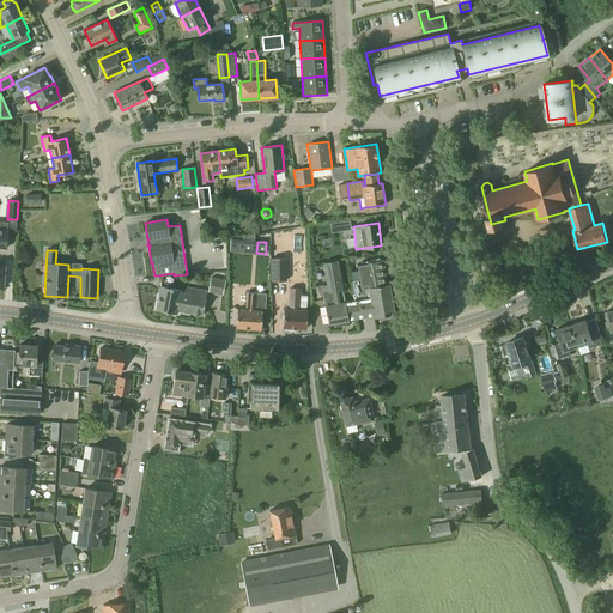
[(286,258),(271,258),(271,281),(286,281),(286,258)]
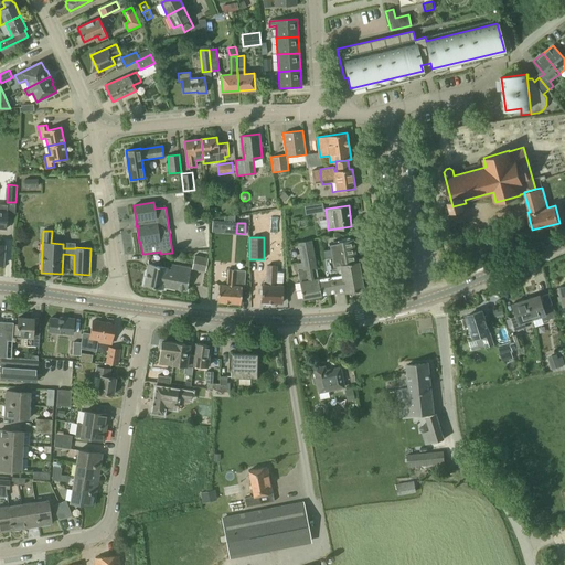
[(356,262),(352,238),(331,243),(332,247),(328,248),(329,256),(328,257),(330,270),(326,270),(327,277),(329,292),(344,289),(344,292),(363,289),(358,260),(356,262)]
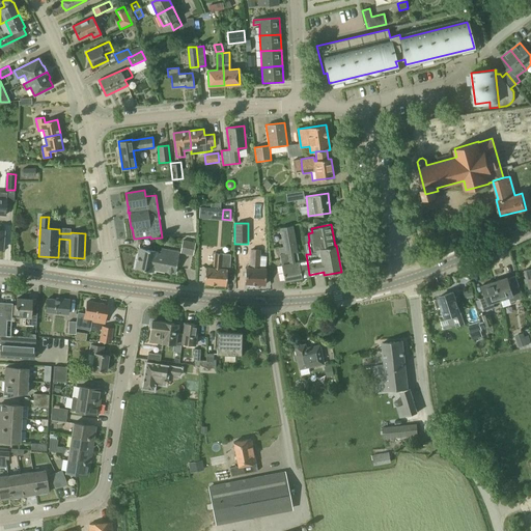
[(299,261),(292,226),(285,227),(281,227),(284,246),(279,247),(280,254),(282,264),(281,264),(284,280),(302,277),(302,276),(309,275),(307,260),(299,261)]
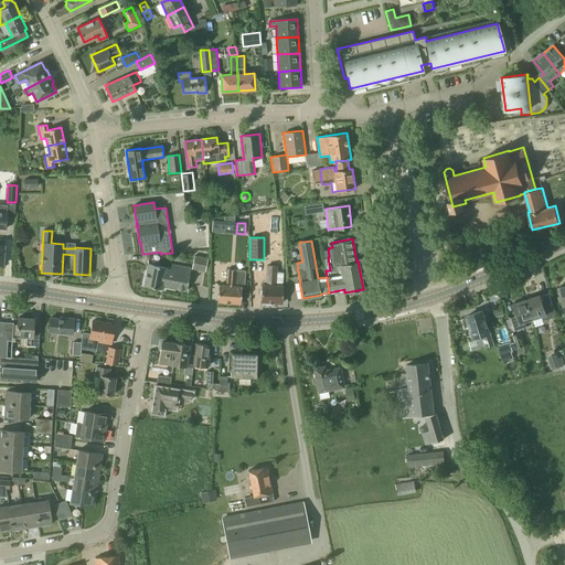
[(205,272),(208,257),(194,255),(191,269),(205,272)]
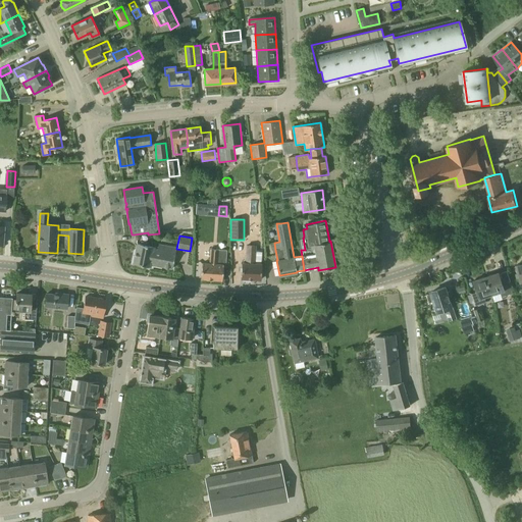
[(137,244),(133,264),(150,267),(151,264),(172,269),(176,248),(158,244),(158,249),(154,248),(154,247),(146,245),(146,243),(141,242),(140,245),(137,244)]
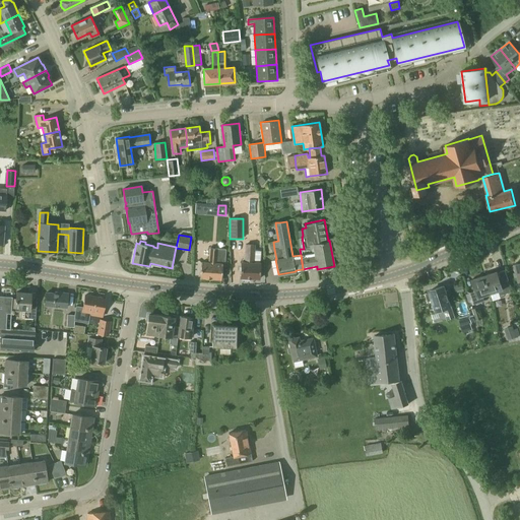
[(254,262),(255,244),(246,244),(245,262),(242,261),(241,277),(242,277),(241,280),(250,280),(250,278),(259,279),(260,263),(254,262)]
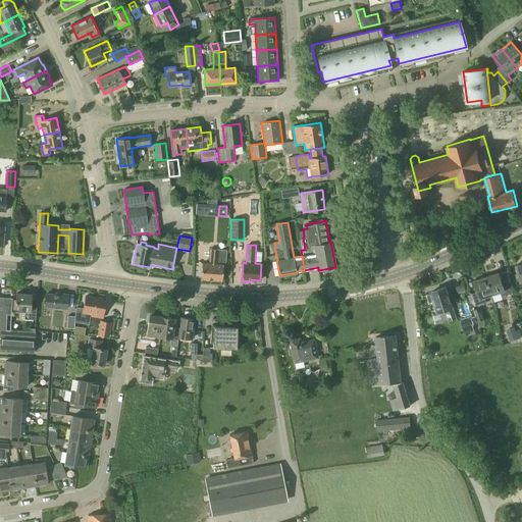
[(202,263),(201,278),(222,280),(223,266),(225,266),(226,250),(216,249),(211,249),(210,258),(210,263),(203,263),(202,263)]
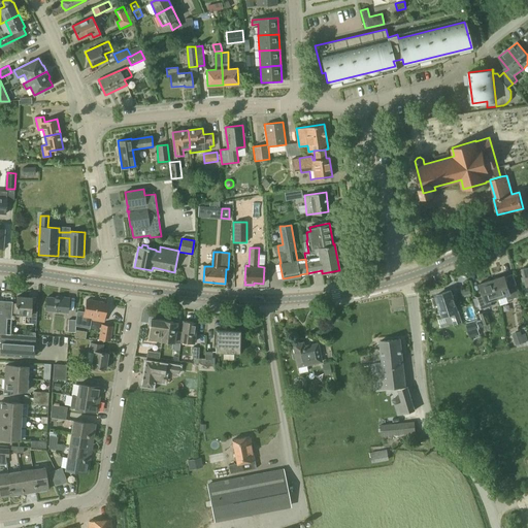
[(504,275),(492,279),(498,298),(505,296),(506,295),(508,300),(519,297),(516,286),(508,288),(505,278),(504,275)]
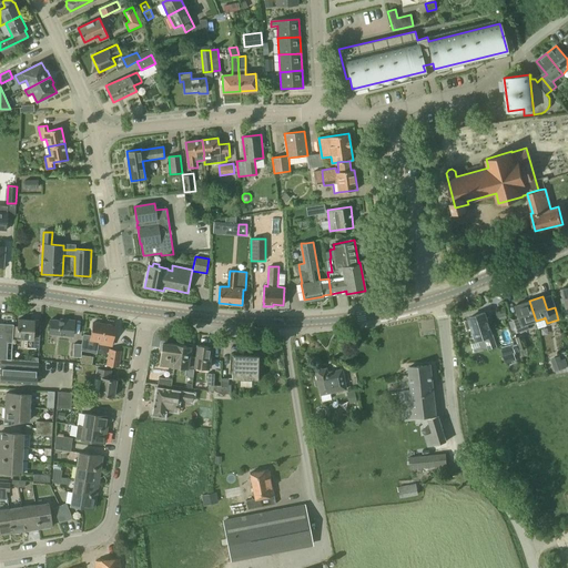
[(519,318),(514,321),(518,333),(529,328),(527,324),(536,321),(529,301),(515,306),(519,317),(519,318)]
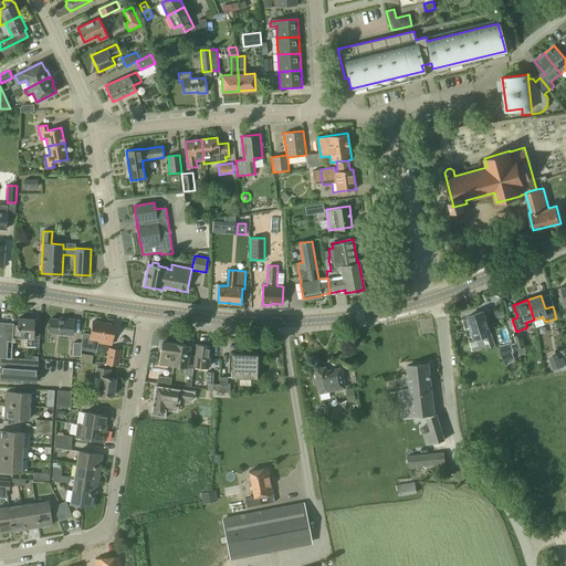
[(495,346),(491,333),(490,334),(482,312),(468,316),(468,318),(463,321),(471,347),(473,350),(480,348),(480,349),(485,347),(486,349),(495,346)]
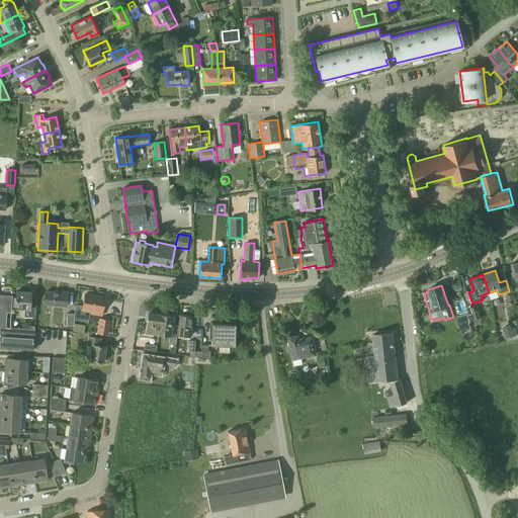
[(66,307),(68,291),(54,290),(54,292),(46,291),(45,305),(66,307)]
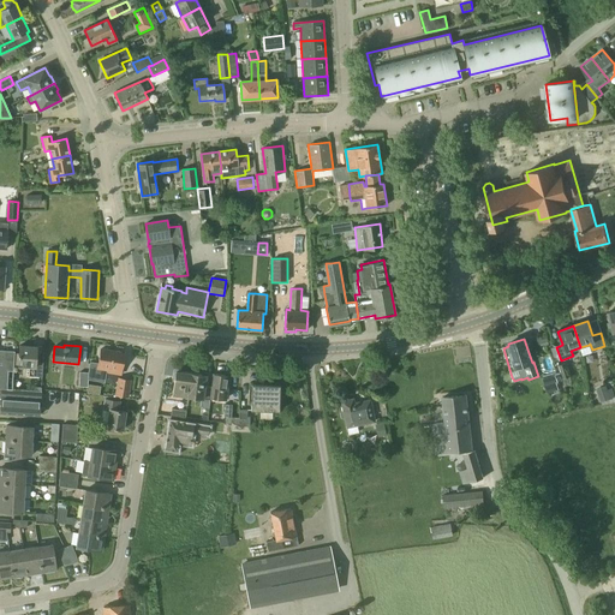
[(15,353),(13,364),(19,365),(27,366),(27,376),(42,376),(43,362),(36,362),(37,346),(21,346),(19,353),(15,353)]
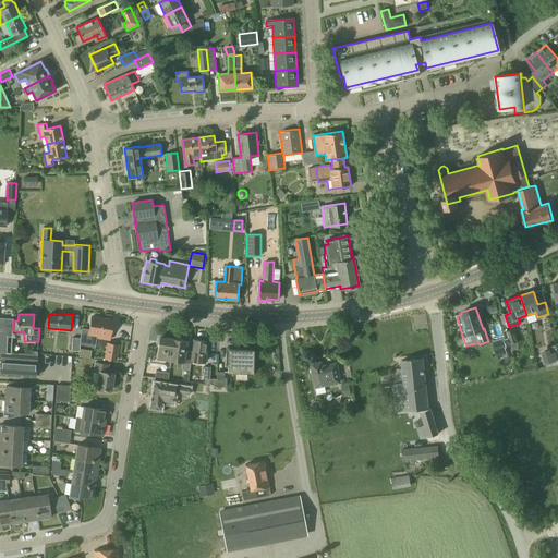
[(0,360),(1,361),(0,366),(0,374),(36,376),(37,354),(11,352),(12,330),(13,320),(13,318),(0,317),(0,360)]
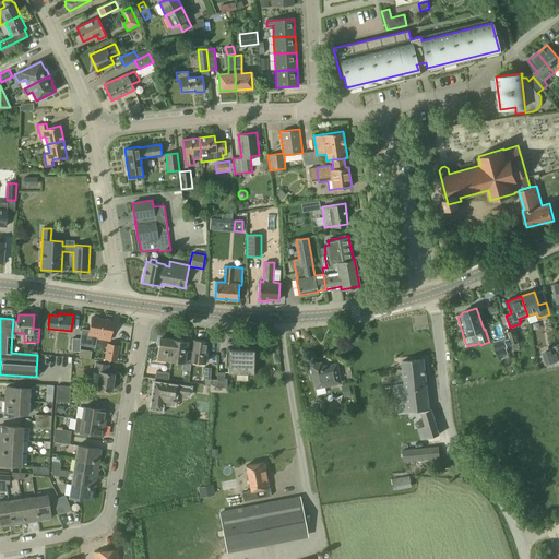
[(80,343),(80,345),(95,347),(96,341),(95,341),(95,339),(105,340),(109,341),(113,321),(92,318),(90,330),(82,329),(81,336),(81,339),(80,343)]
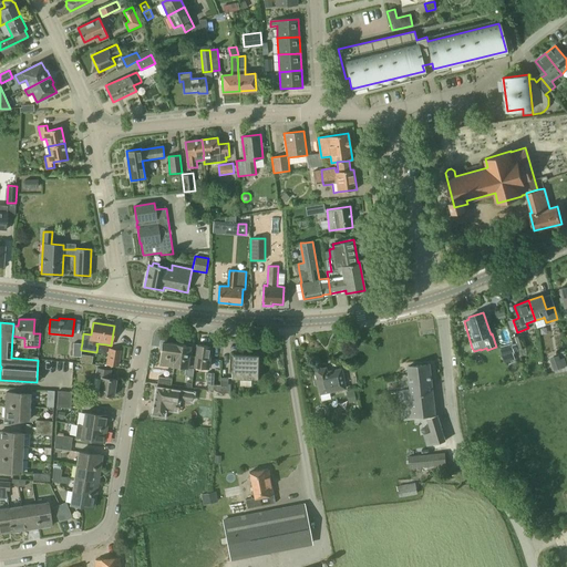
[(519,350),(526,348),(522,334),(515,337),(519,350)]
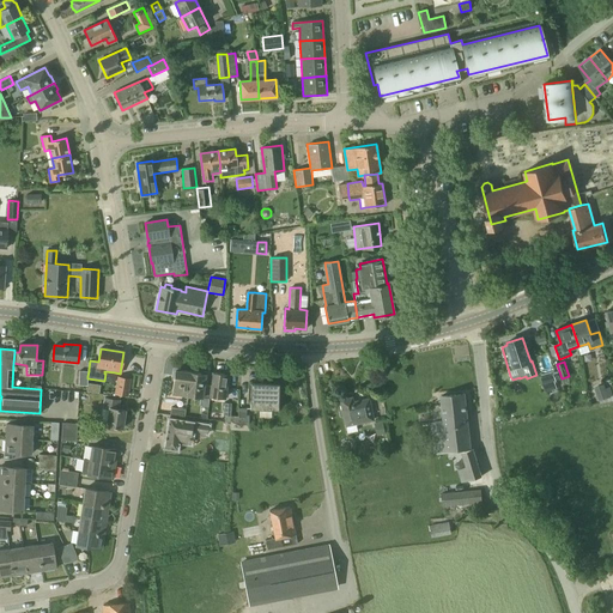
[(206,374),(190,371),(175,370),(173,394),(188,395),(202,398),(210,398),(210,396),(211,386),(205,384),(206,374)]
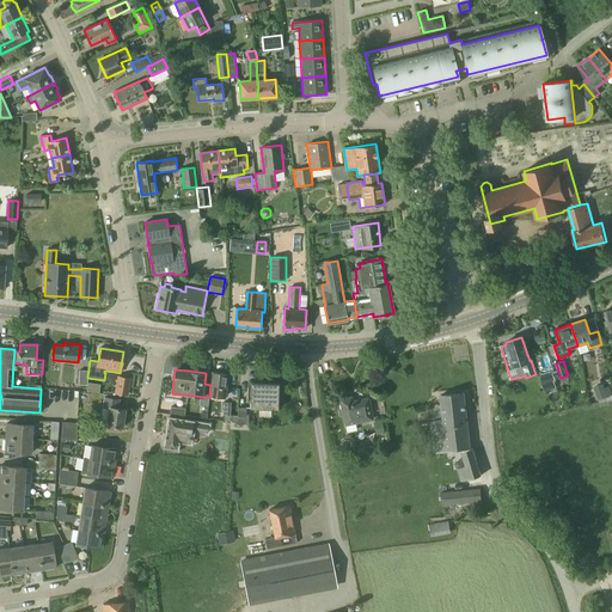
[(225,397),(227,373),(212,372),(210,385),(209,396),(225,397)]
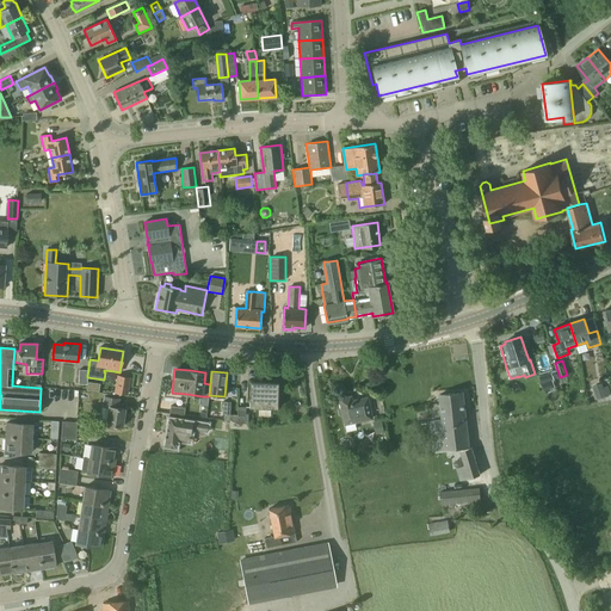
[(544,390),(555,387),(554,381),(555,380),(551,371),(539,375),(544,390)]
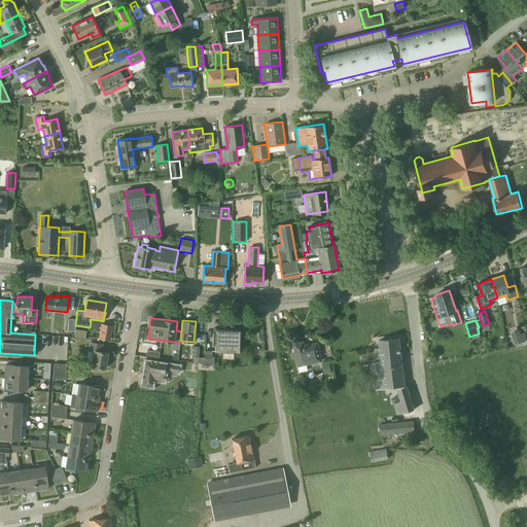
[(76,328),(74,336),(85,338),(86,330),(76,328)]
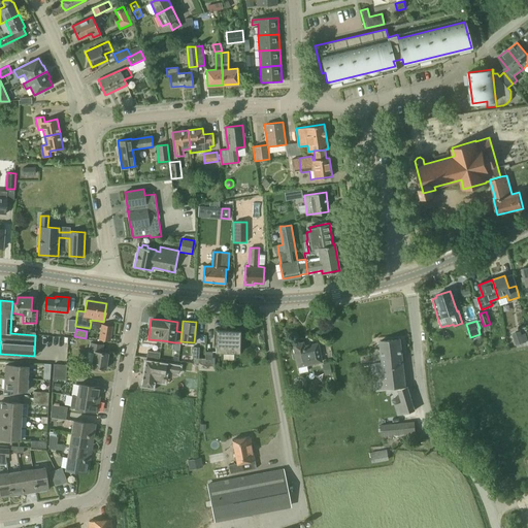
[(101,330),(99,339),(109,340),(111,332),(101,330)]
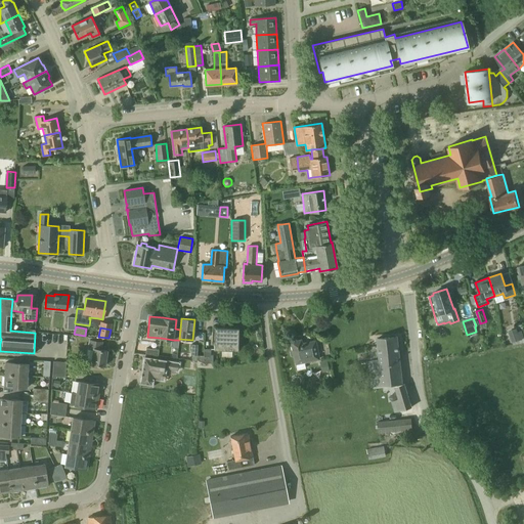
[(214,328),(214,350),(222,350),(232,350),(237,350),(238,329),(214,328)]
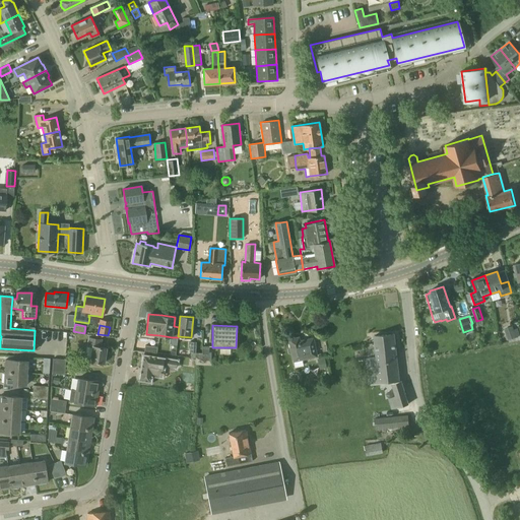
[(517,328),(506,332),(509,340),(519,336),(517,328)]
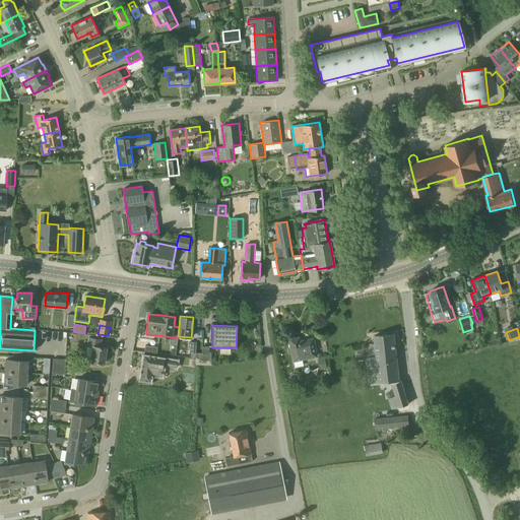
[(371,383),(393,381),(399,380),(394,334),(374,336),(376,358),(368,359),(371,383)]
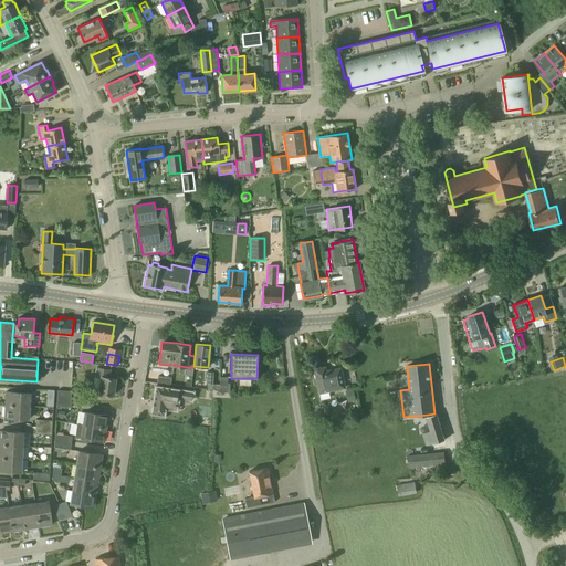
[(96,367),(94,377),(101,378),(98,394),(113,396),(116,379),(108,378),(109,369),(96,367)]
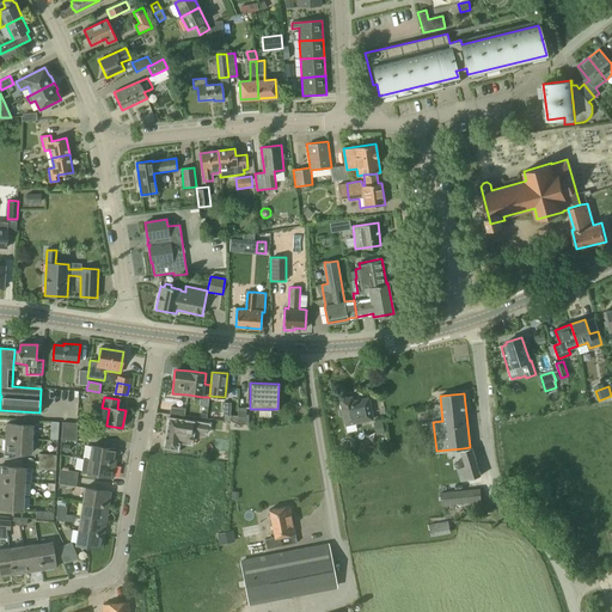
[(341,409),(338,410),(340,416),(343,417),(344,426),(346,426),(347,432),(356,430),(355,423),(372,420),(368,398),(353,402),(352,397),(340,399),(341,409)]
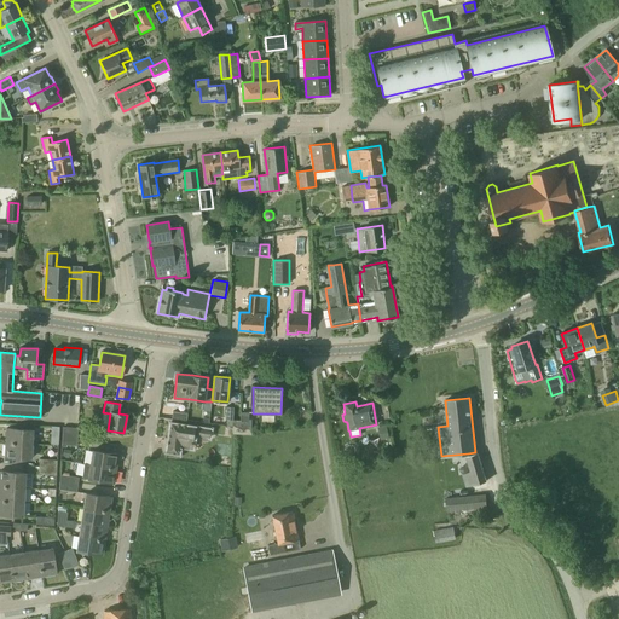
[(233,417),(232,434),(252,434),(252,426),(249,426),(249,418),(249,412),(241,412),(241,418),(233,417)]
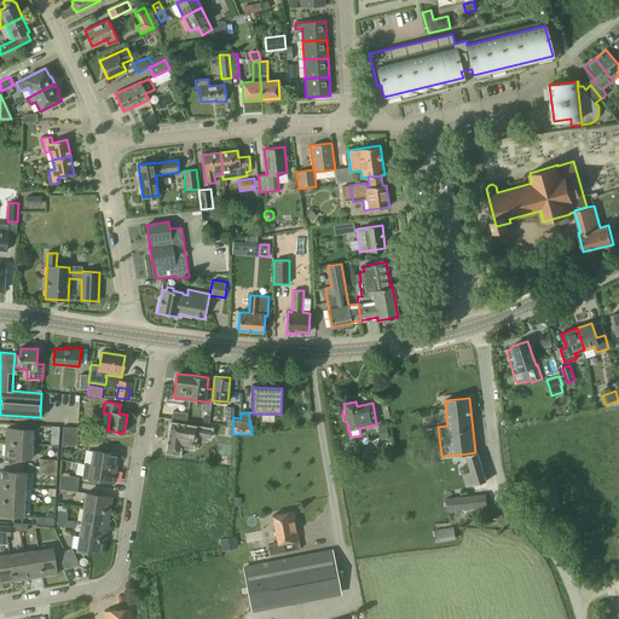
[(167,452),(166,455),(181,457),(184,447),(192,449),(194,441),(192,441),(194,435),(195,435),(209,438),(212,429),(196,427),(172,422),(167,452)]
